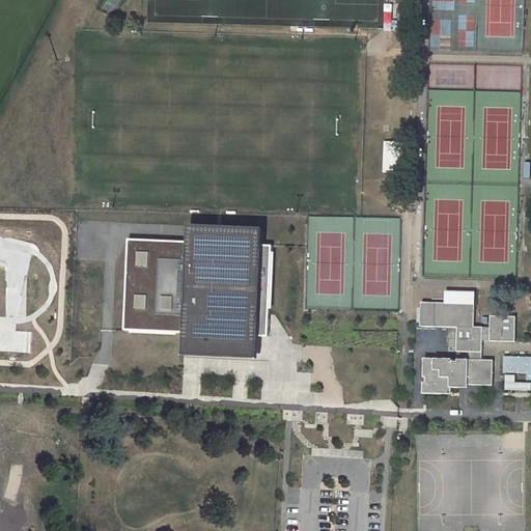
[(384,141),(384,173),(401,173),(401,141),(384,141)]
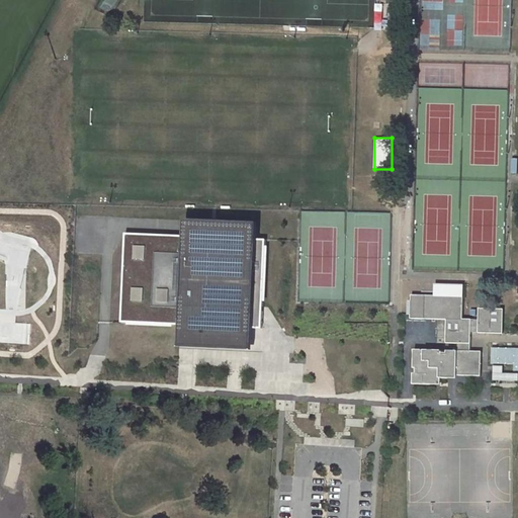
[(124,236),(120,324),(180,327),(185,327),(184,350),(258,354),(259,331),(264,331),(265,308),(266,303),(269,242),(260,241),(260,227),(192,224),(191,240),(124,236)]
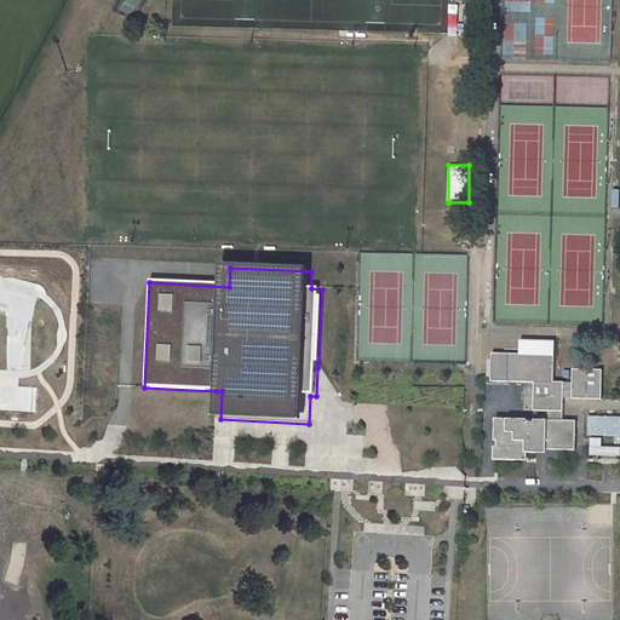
[(495,447),(494,459),(528,460),(528,453),(535,453),(535,448),(575,449),(577,422),(562,420),(563,397),(601,399),(602,371),(574,369),(573,383),(554,382),(555,356),(541,355),(540,362),(535,361),(535,355),(493,354),(493,382),(518,382),(535,383),(535,411),(547,411),(547,420),(495,419),(495,440),(499,440),(499,448),(495,447)]
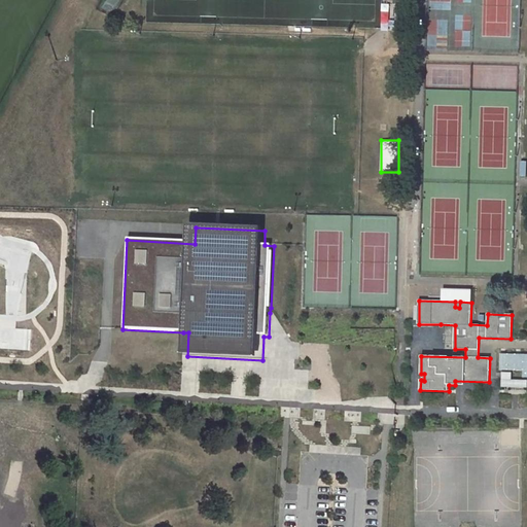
[(441,324),(441,348),(455,349),(455,325),(441,324)]
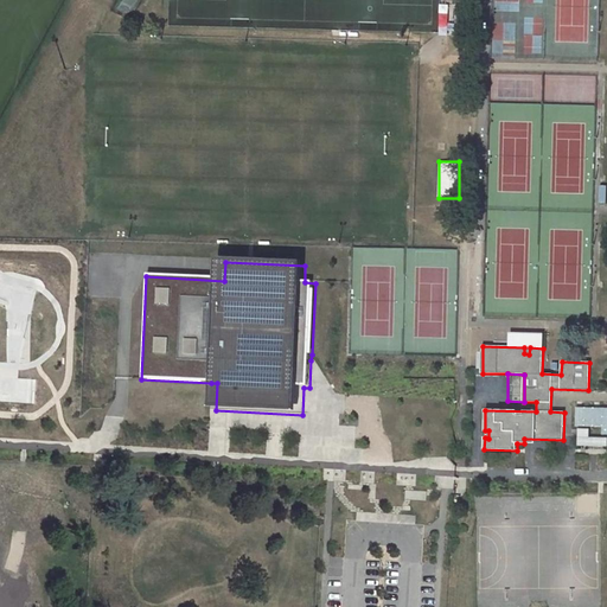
[(602,435),(606,434),(606,407),(577,407),(577,427),(602,427),(602,435)]
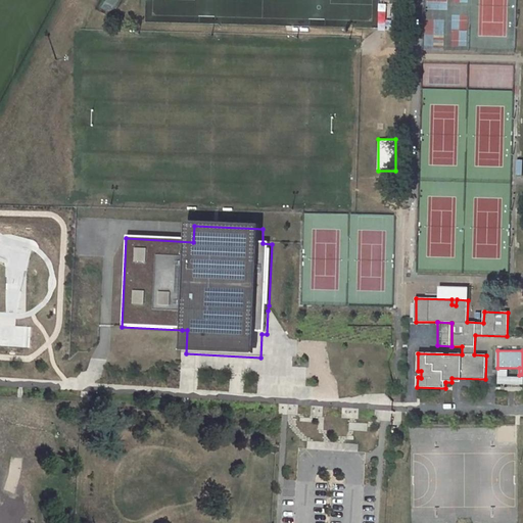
[(522,384),(522,376),(509,377),(509,369),(498,369),(498,384),(522,384)]
